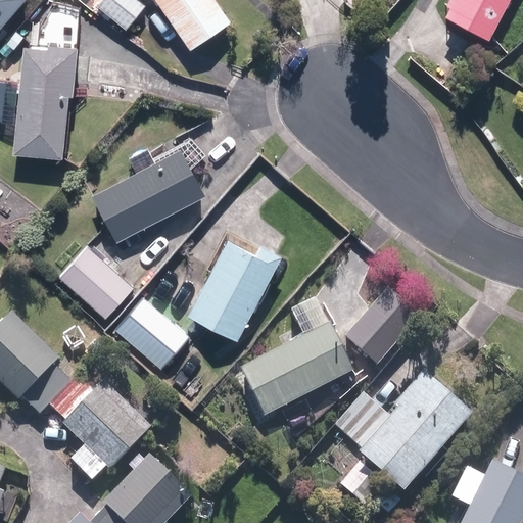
[(0,0),(0,31),(26,0),(0,0)]
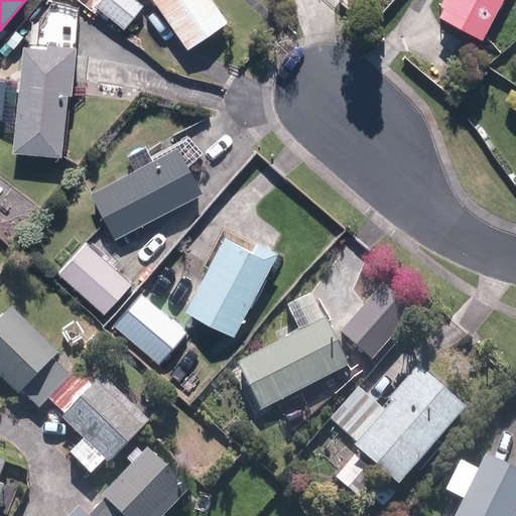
[(104,0),(99,7),(126,30),(145,7),(136,0),(104,0)]
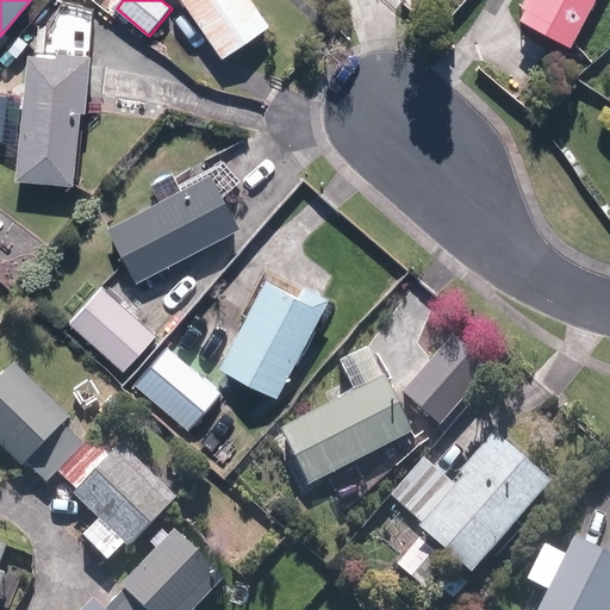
[(181,0),(223,61),(271,29),(250,0),(181,0)]
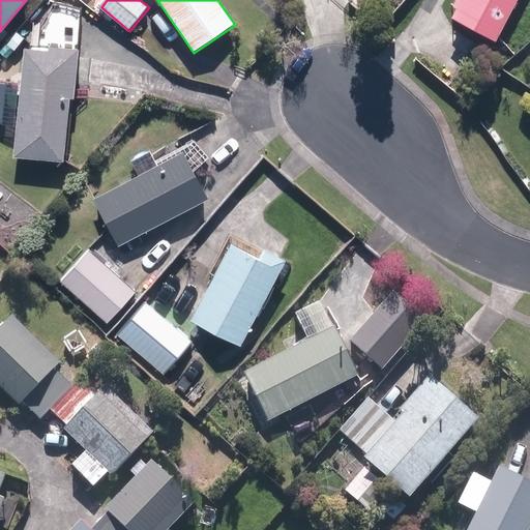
[(450,21),(496,43),(518,0),(458,0),(454,6),(457,7),(450,21)]
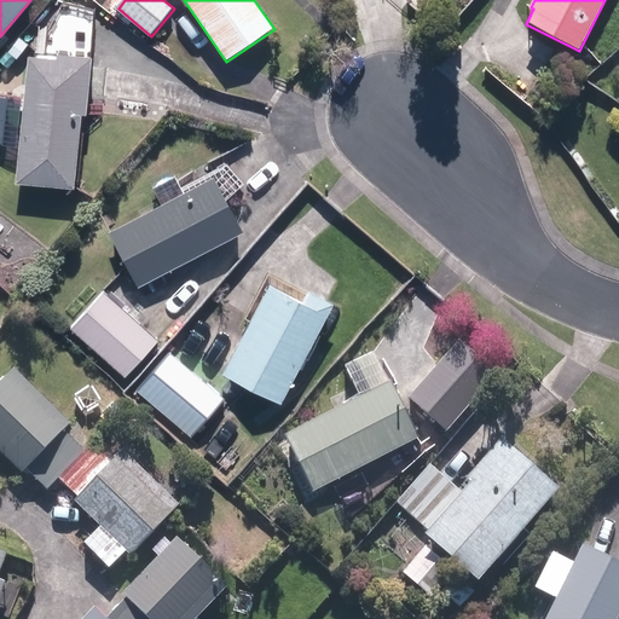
[(3,58),(9,64),(16,57),(17,58),(29,45),(21,38),(3,58)]
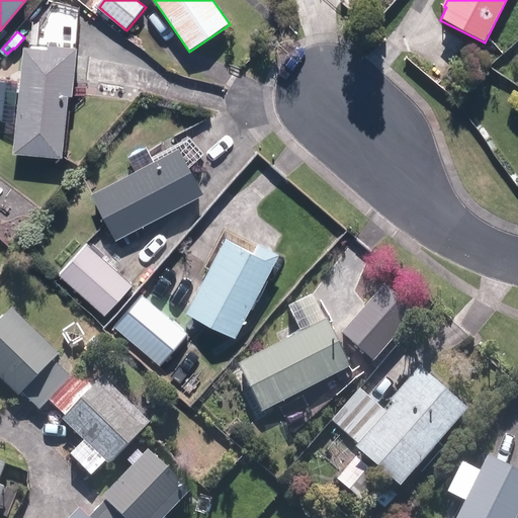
[(74,48),(33,45),(32,50),(25,49),(17,150),(62,153),(66,92),(71,92),(74,48)]
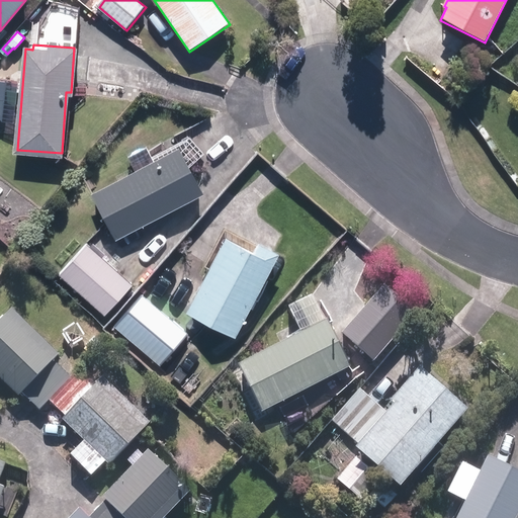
[(174,140),(149,154),(145,146),(142,141),(126,149),(134,163),(89,186),(111,229),(197,183),(174,140)]
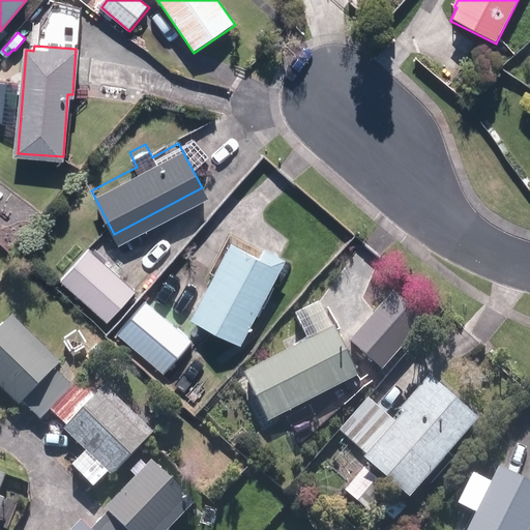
[(177,266),(162,296),(237,335),(280,256),(260,245),(254,256),(227,241),(206,282),(177,266)]
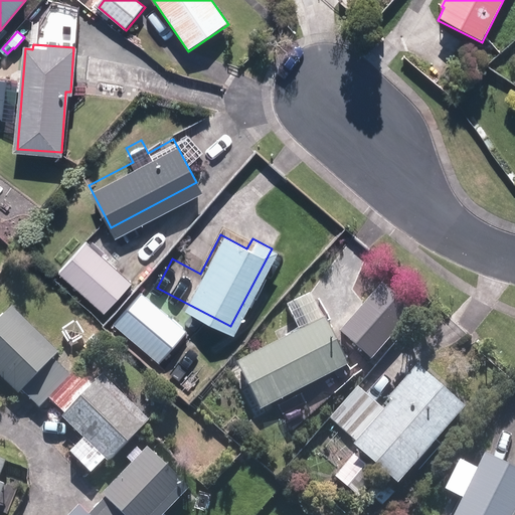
[(60,276),(106,314),(132,284),(87,244),(60,276)]
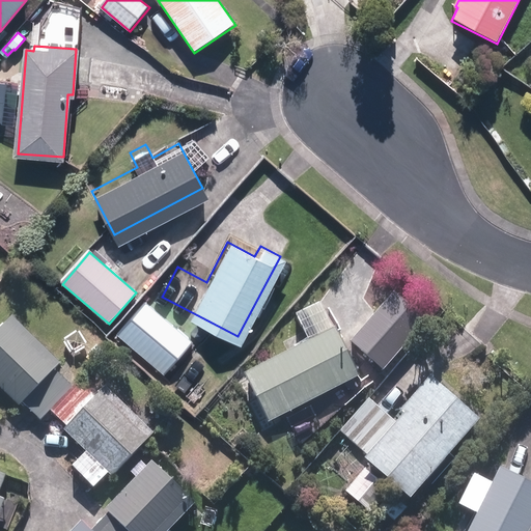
[(247,379),(270,426),(360,382),(336,335),(333,335),(320,310),(298,322),(310,347),(247,379)]
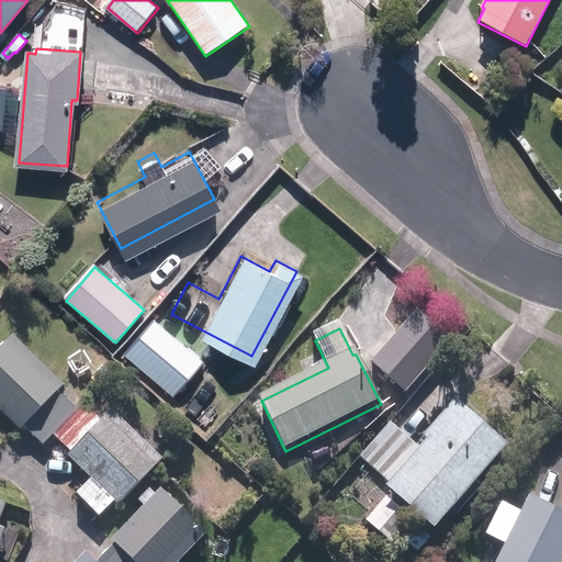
[(66,382),(14,333),(0,347),(0,407),(21,428),(25,424),(43,442),(53,431),(76,408),(77,407),(58,390),(66,382)]
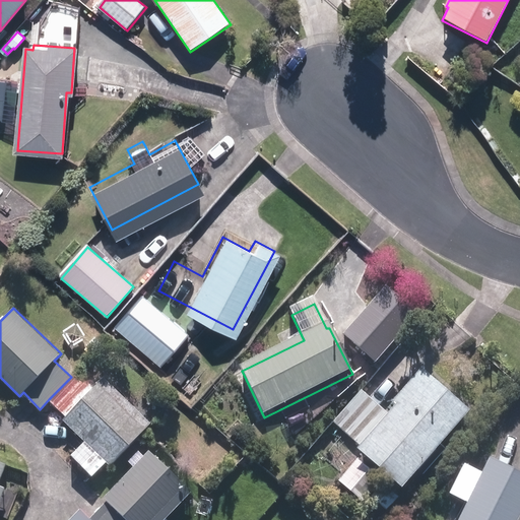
[(363,348),(374,361),(395,341),(383,329),(363,348)]
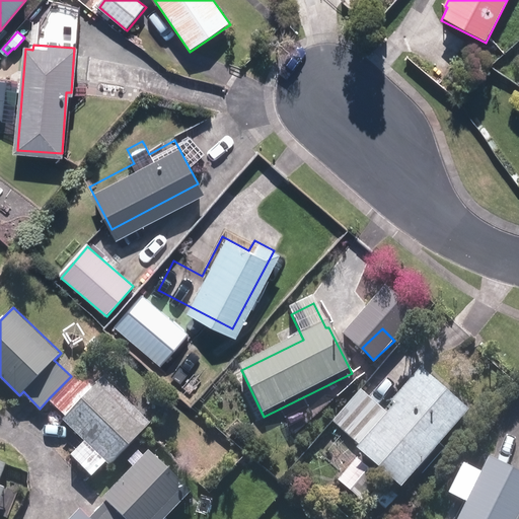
[(87,346),(95,352),(107,339),(100,332),(87,346)]
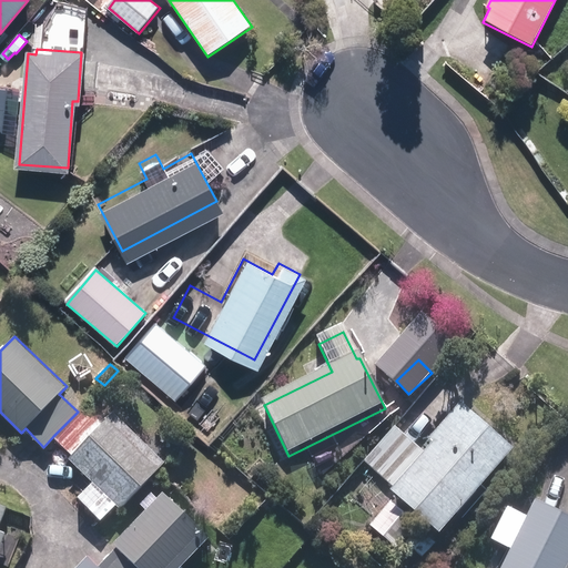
[(89,401),(78,412),(77,413),(53,436),(72,454),(70,457),(94,482),(80,497),(102,518),(117,504),(121,507),(165,463),(114,412),(107,417),(89,401)]
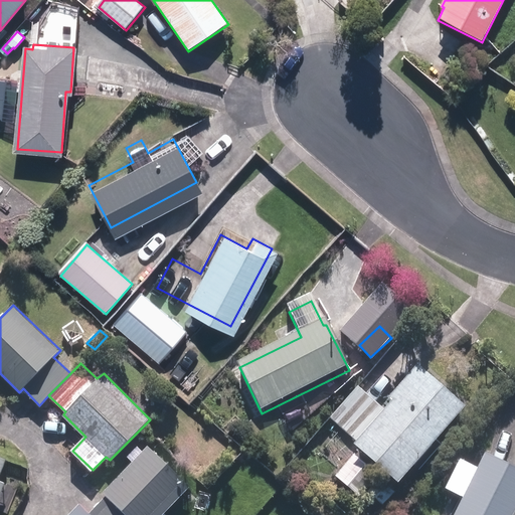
[(366,493),(383,509),(395,495),(376,478),(380,474),(398,490),(465,416),(418,374),(390,403),(394,406),(355,451),(358,454),(337,478),(361,500),(366,493)]
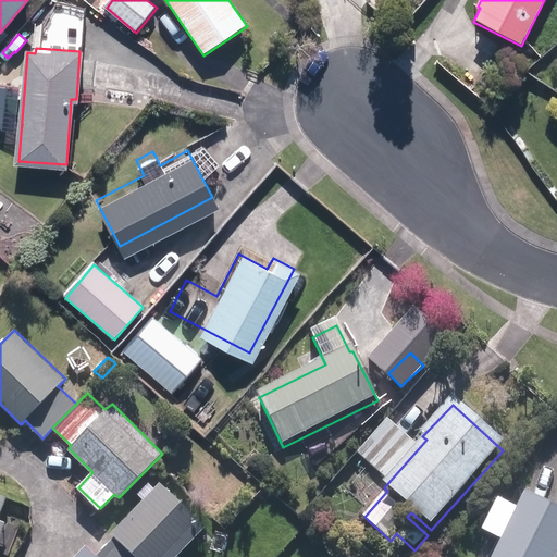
[(358,455),(386,478),(416,444),(387,420),(358,455)]
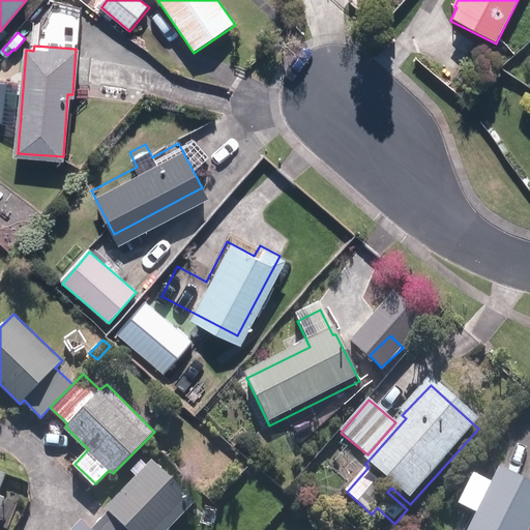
[(110,510),(92,528),(93,529),(167,529),(197,500),(154,459),(107,507),(110,510)]
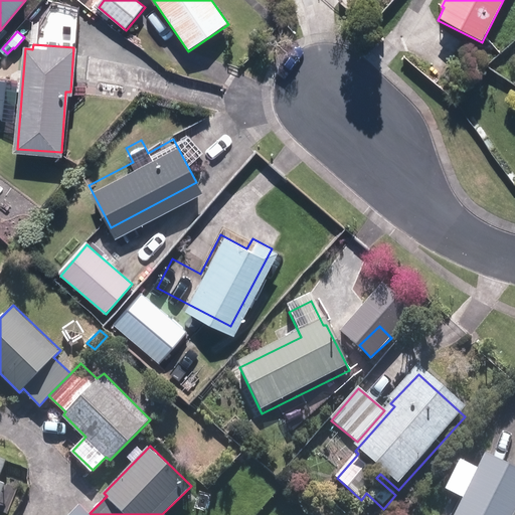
[(458,514),(514,514),(514,474),(486,460),(458,514)]
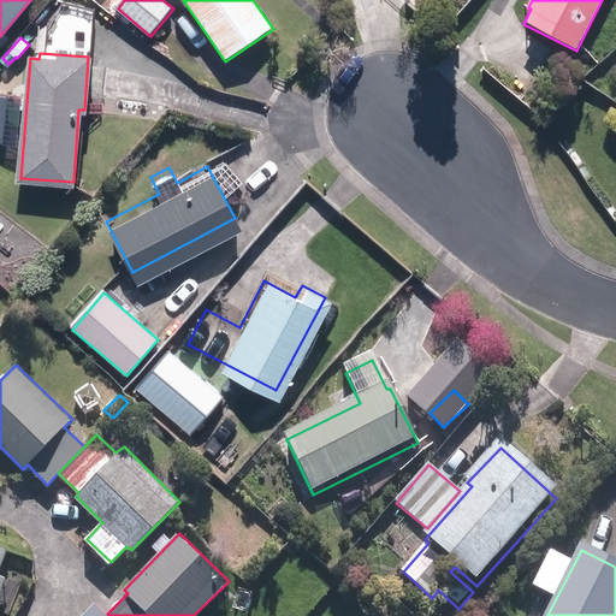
[(342,574),(356,588),(366,579),(351,564),(342,574)]
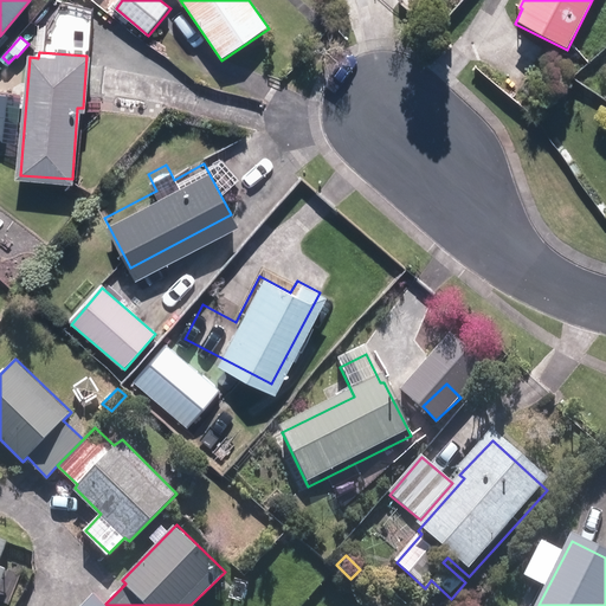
[(107,605),(105,604),(95,593),(82,605),(107,605)]
